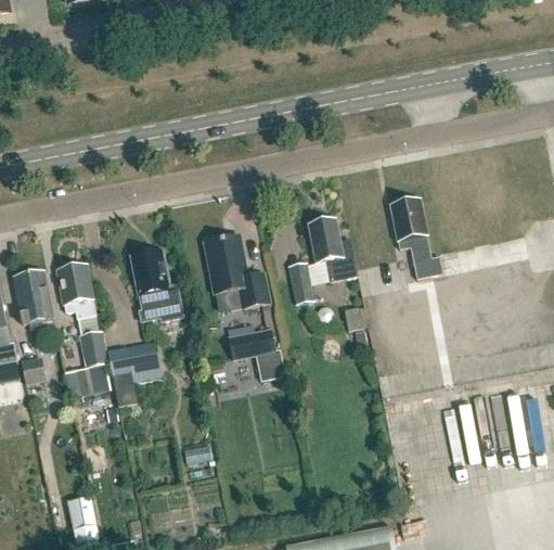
[(0,13),(10,12),(7,0),(0,0),(0,13)]
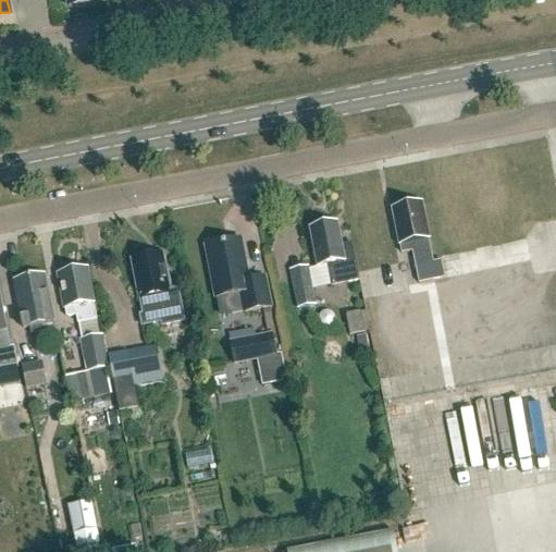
[(434,258),(422,199),(393,205),(403,249),(412,247),(419,280),(445,274),(442,257),(434,258)]
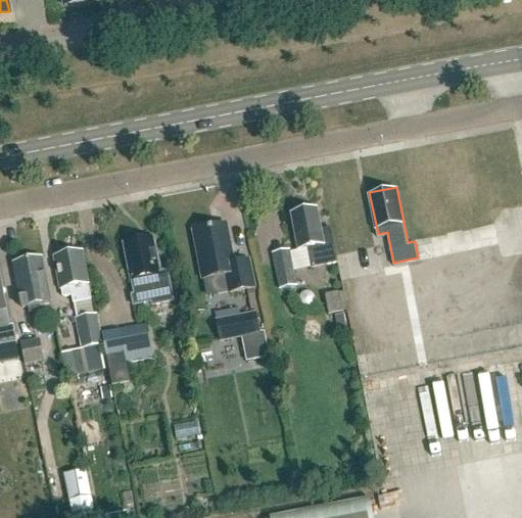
[(328,231),(321,226),(317,205),(291,210),(298,246),(307,245),(312,265),(337,260),(331,230),(328,231)]
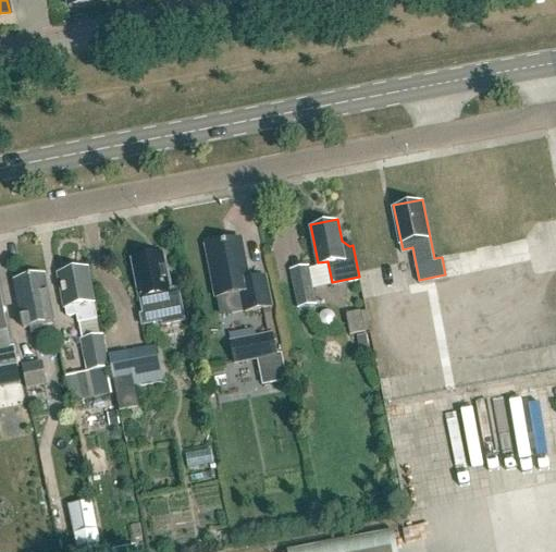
[(241,235),(207,242),(217,294),(218,294),(221,311),(245,307),(245,308),(270,303),(264,272),(248,276),(241,235)]
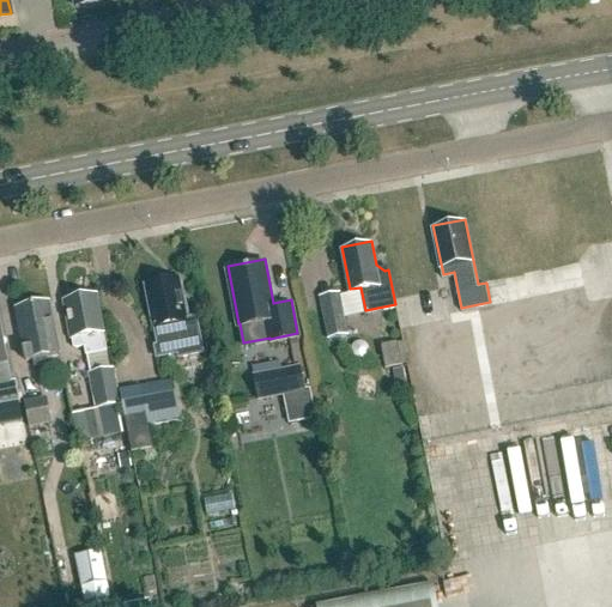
[(203,350),(195,315),(188,316),(185,296),(181,296),(177,277),(146,283),(157,343),(153,344),(156,356),(165,353),(165,351),(176,348),(179,354),(203,350)]
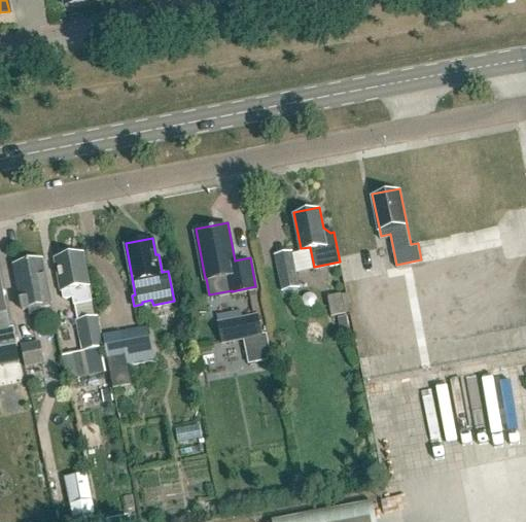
[(91,300),(81,252),(56,256),(61,288),(63,296),(72,293),(73,303),(91,300)]
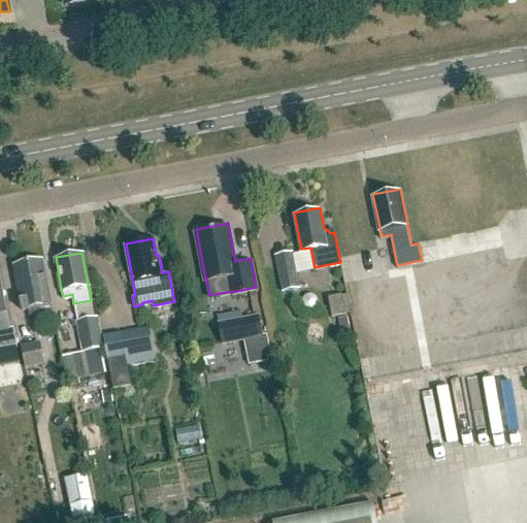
[(280,289),(298,285),(292,256),(273,259),(280,289)]
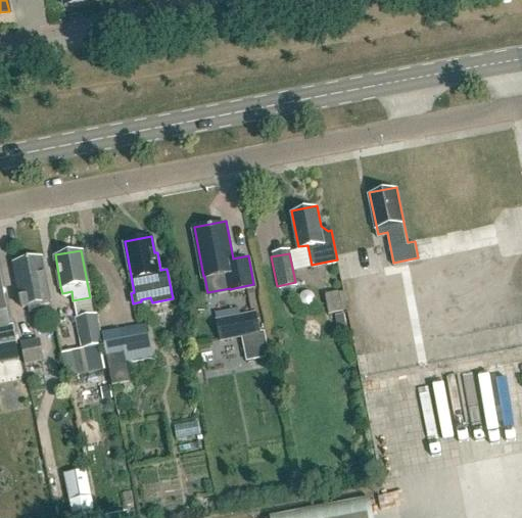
[(47,300),(45,289),(47,289),(41,255),(13,261),(19,294),(21,294),(24,304),(47,300)]
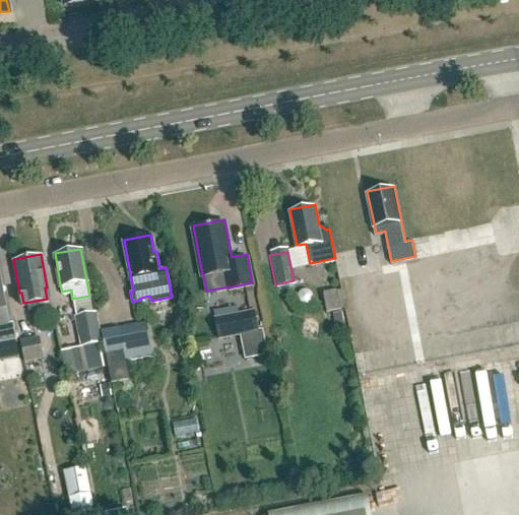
[(0,338),(15,336),(12,321),(8,322),(0,280),(0,338)]
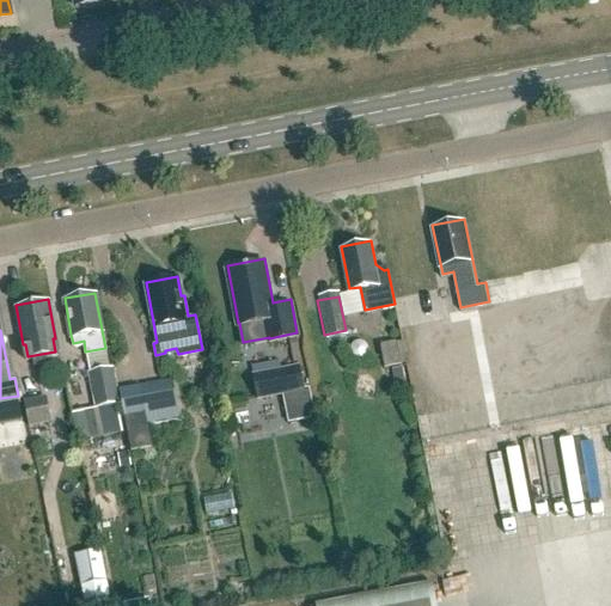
[(383,365),(399,361),(395,338),(378,341),(383,365)]
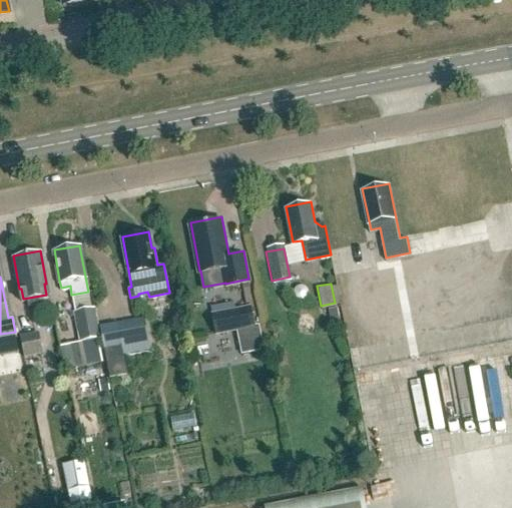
[(210,311),(214,331),(236,327),(241,352),(265,348),(260,323),(254,324),(250,304),(210,311)]
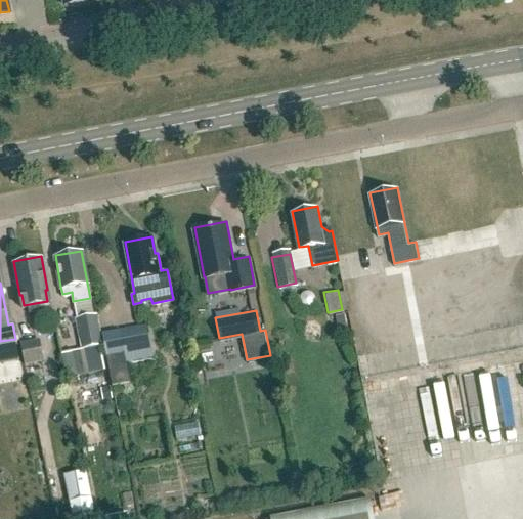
[(76,374),(103,368),(98,342),(101,342),(95,312),(74,316),(80,346),(70,348),(76,374)]
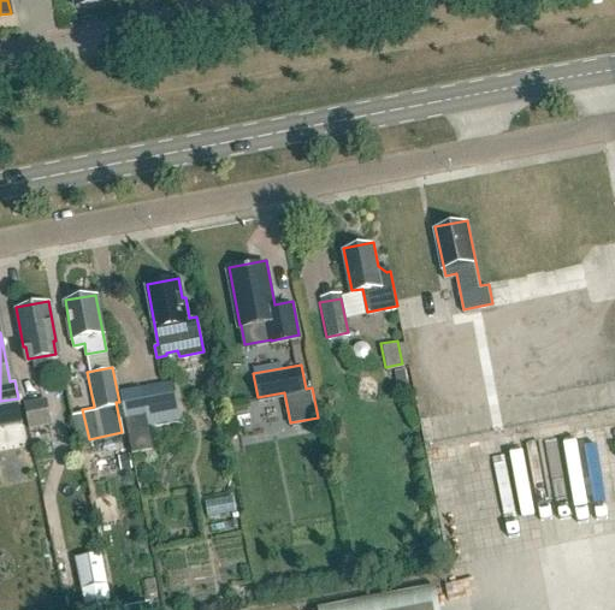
[(404,367),(394,368),(397,389),(408,386),(404,367)]
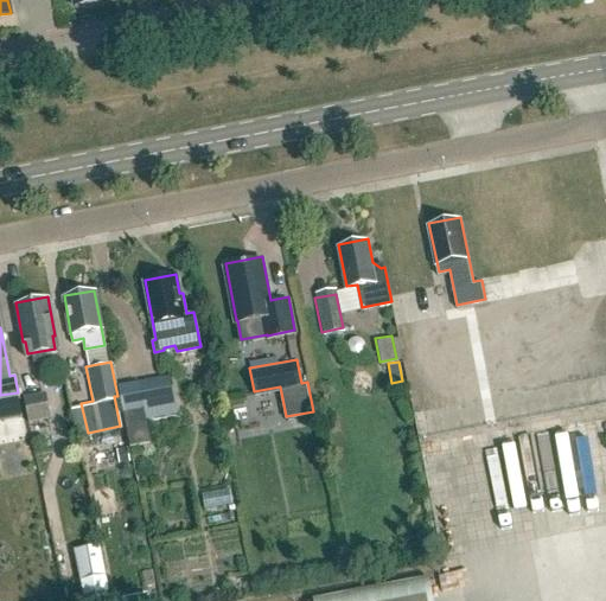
[(141,404),(173,398),(168,372),(136,378),(141,404)]
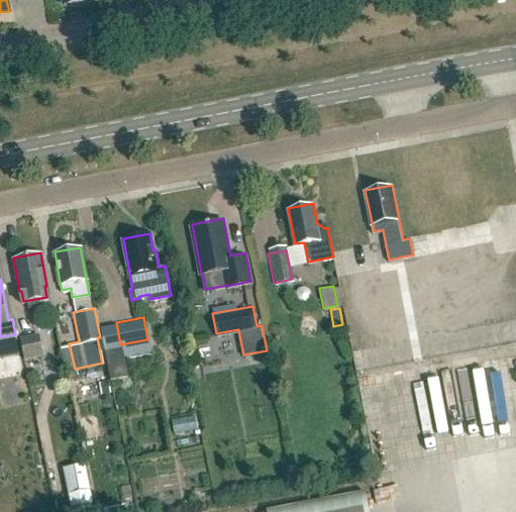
[(33,334),(18,336),(22,357),(36,354),(33,334)]
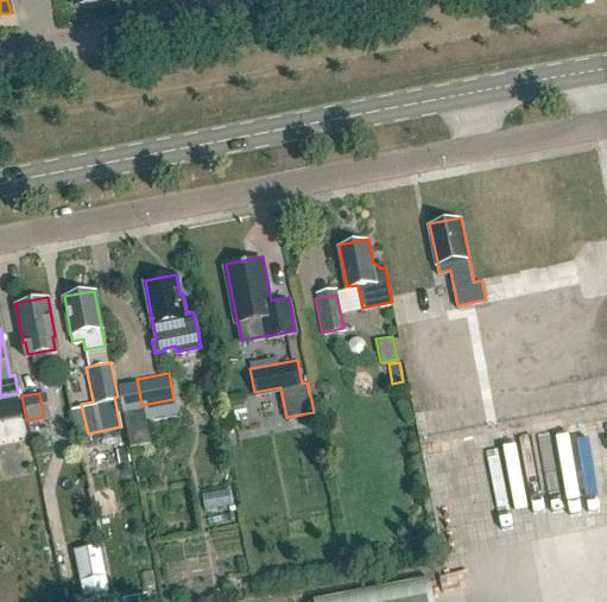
[(128,409),(132,441),(152,438),(149,406),(128,409)]
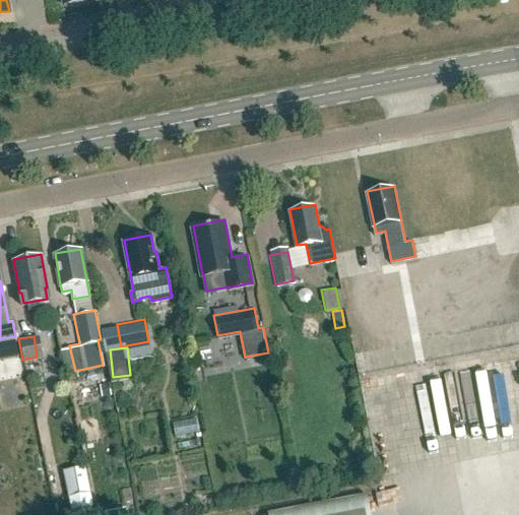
[(489,353),(474,353),(477,429),(491,429),(489,353)]
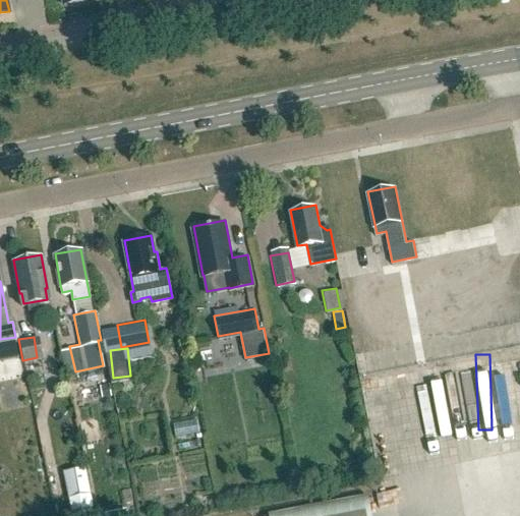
[(464,457),(477,457),(474,356),(455,357),(456,380),(445,380),(447,414),(462,414),(464,457)]
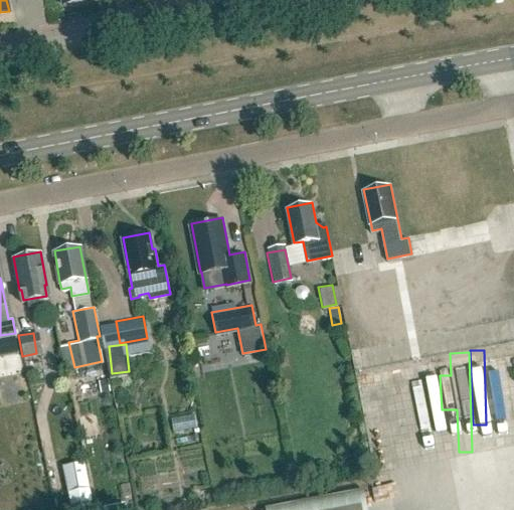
[(499,375),(513,374),(513,354),(485,357),(486,369),(498,368),(499,375)]
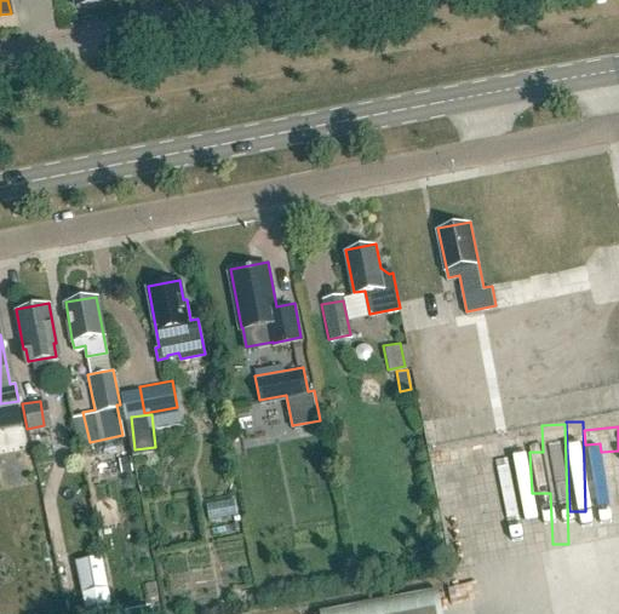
[(129,453),(118,455),(121,471),(131,469),(129,453)]
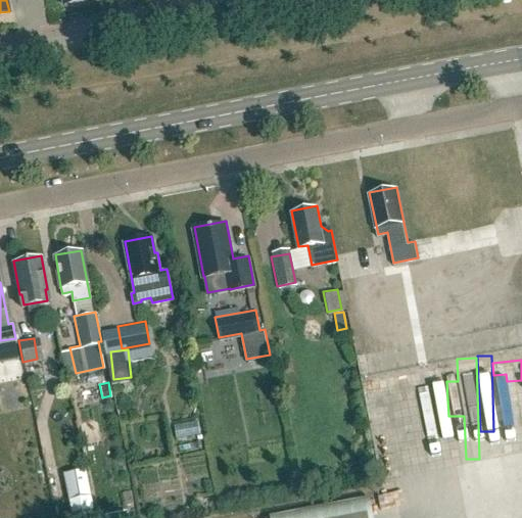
[(89,495),(69,498),(73,517),(93,517),(89,493),(89,495)]
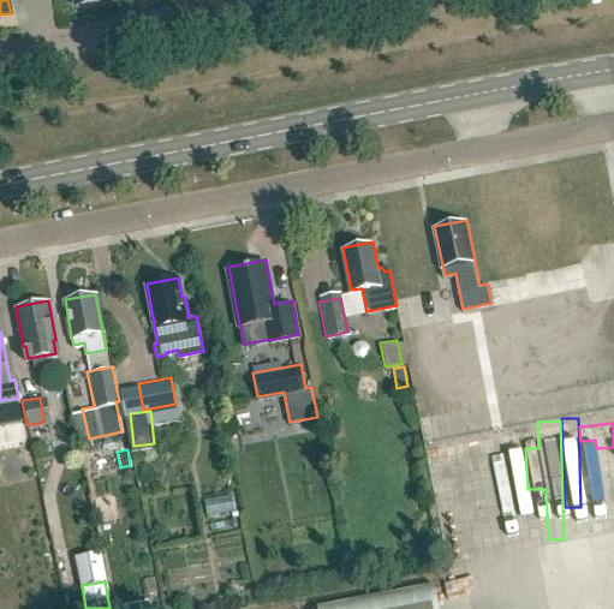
[(315,608),(437,608),(433,581),(315,603),(315,608)]
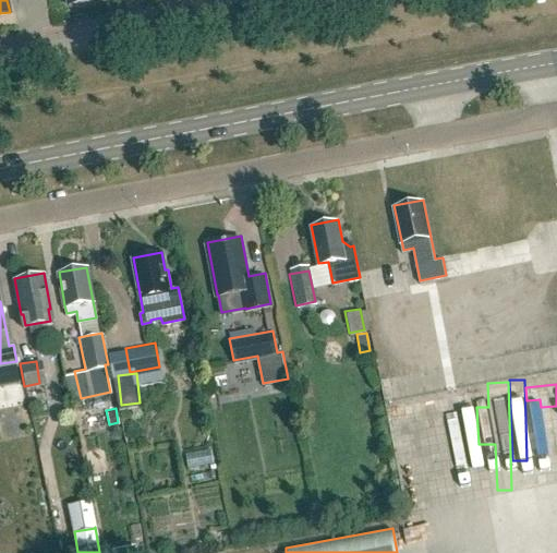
[(111,552),(135,552),(134,542),(111,547),(111,552)]
